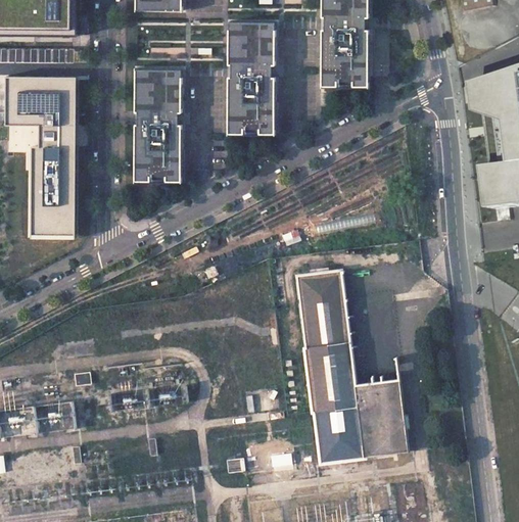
[(0,34),(69,34),(68,0),(0,0),(0,34)]
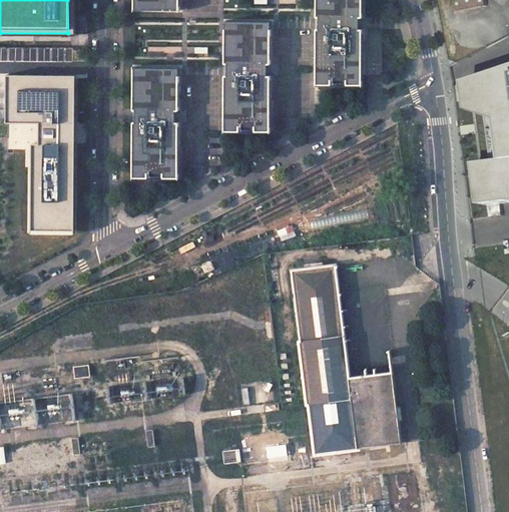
[(177,0),(131,0),(132,10),(177,10),(177,0)]
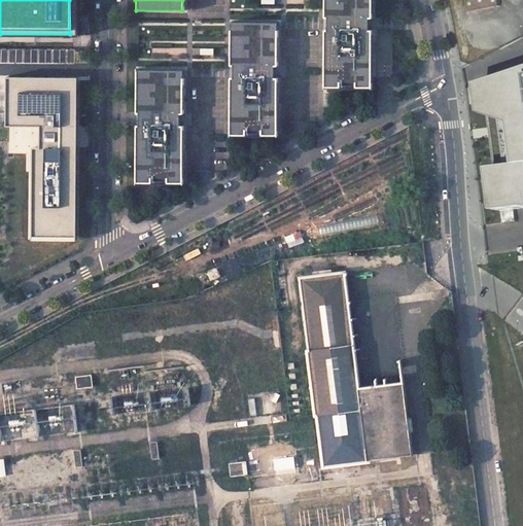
[(371,0),(323,0),(323,19),(326,19),(326,30),(323,30),(323,89),(339,89),(339,82),(354,82),(354,89),(371,89),(371,30),(368,30),(368,19),(371,19),(371,0)]
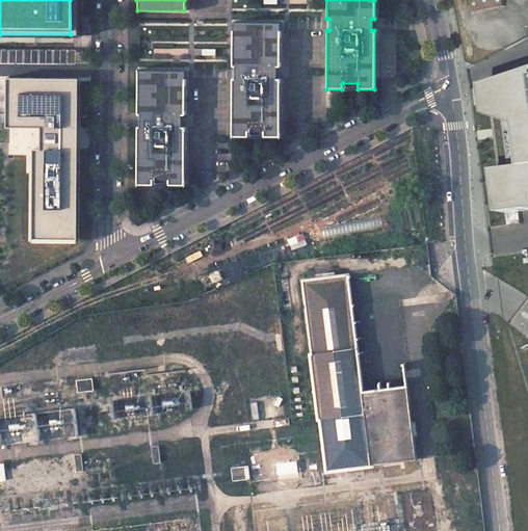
[(501,0),(478,0),(470,2),(473,14),(503,7),(501,0)]
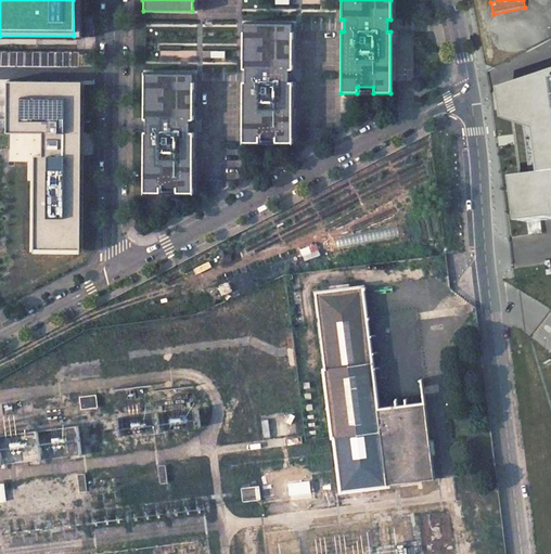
[(292,24),(242,24),(242,71),(245,71),(244,82),(242,82),(242,143),(258,143),(258,138),(274,138),(274,144),(292,144),(292,110),(292,82),(289,82),(289,71),(292,71),(292,24)]
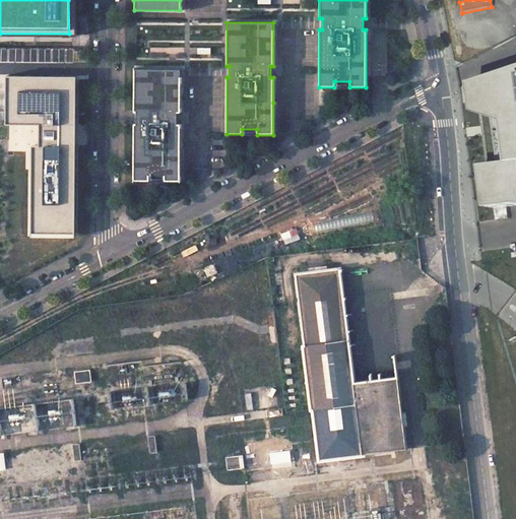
[(181,69),(134,68),(133,112),(136,112),(136,124),(133,123),(133,181),(149,181),(149,175),(164,175),(165,181),(181,182),(181,149),(180,149),(181,124),(177,124),(177,113),(180,113),(181,69)]
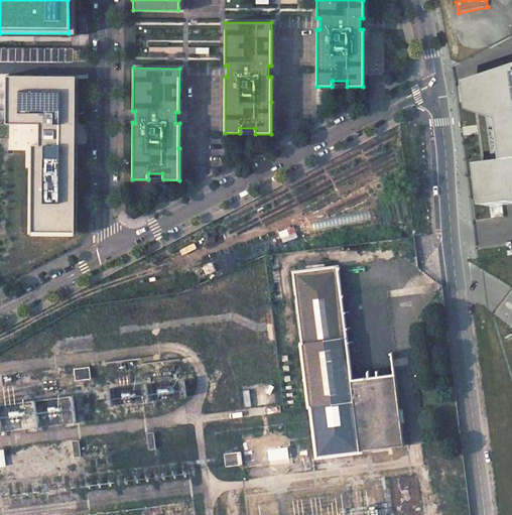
[(511,69),(473,82),(476,110),(506,120),(511,159),(483,163),(488,204),(511,201),(511,69)]
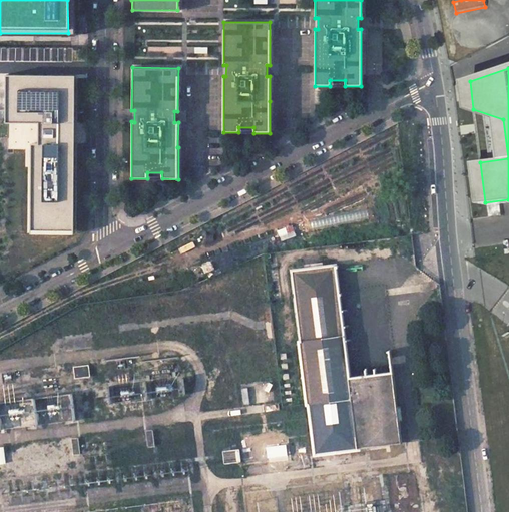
[(75,232),(75,77),(4,76),(5,125),(5,133),(29,134),(28,234),(75,232)]
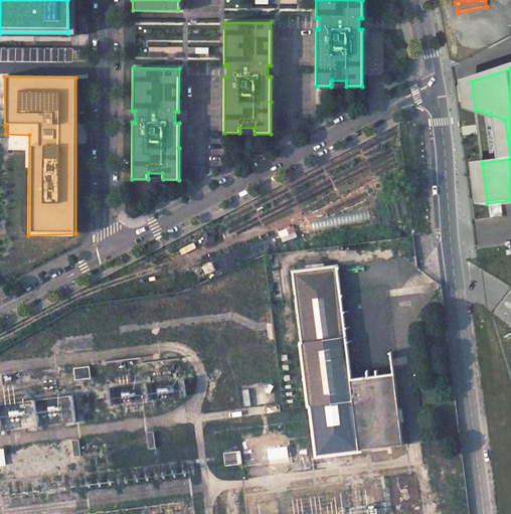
[(390,373),(347,378),(333,267),(289,272),(306,405),(312,458),(399,446),(390,373)]
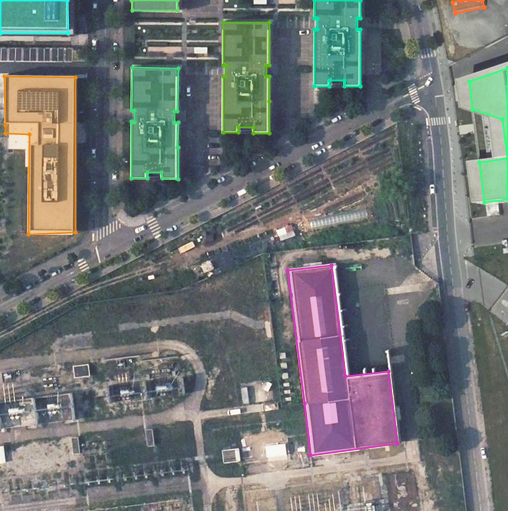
[(85,364),(70,366),(71,377),(86,375),(85,364)]
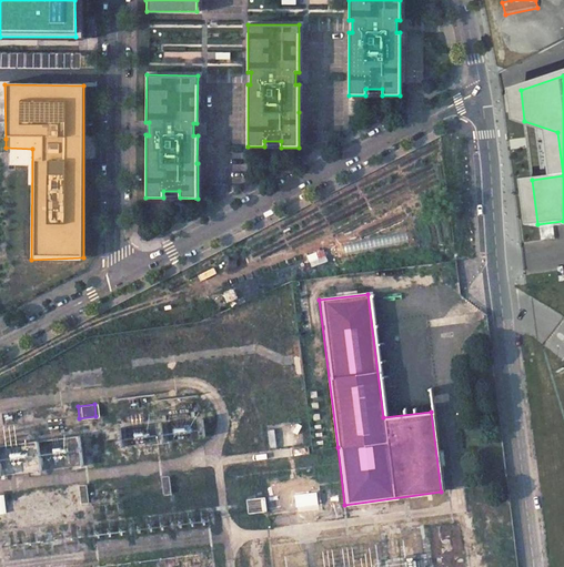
[(0,476),(79,466),(74,436),(0,445),(0,476)]
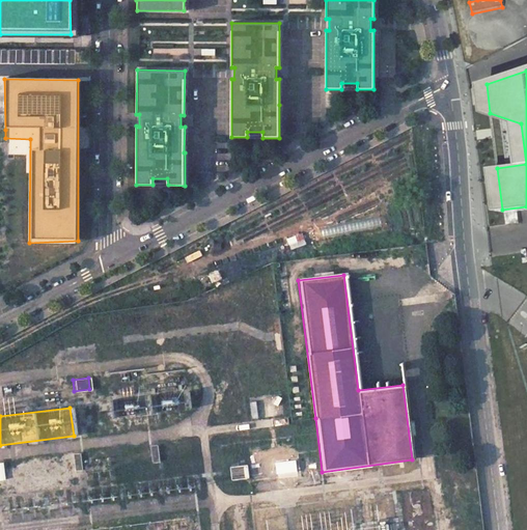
[(155,444),(147,445),(149,462),(157,462),(155,444)]
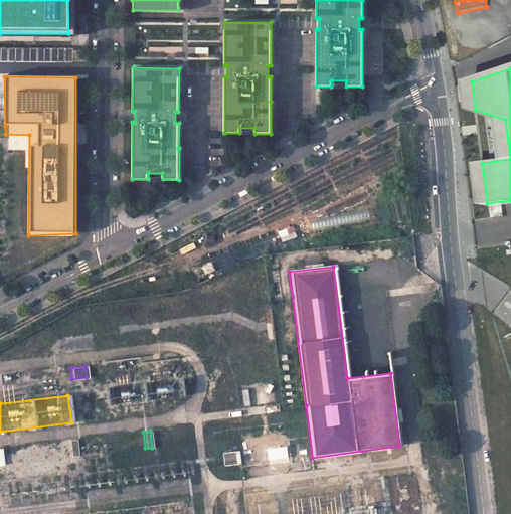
[(75,439),(68,440),(71,456),(77,455),(75,439)]
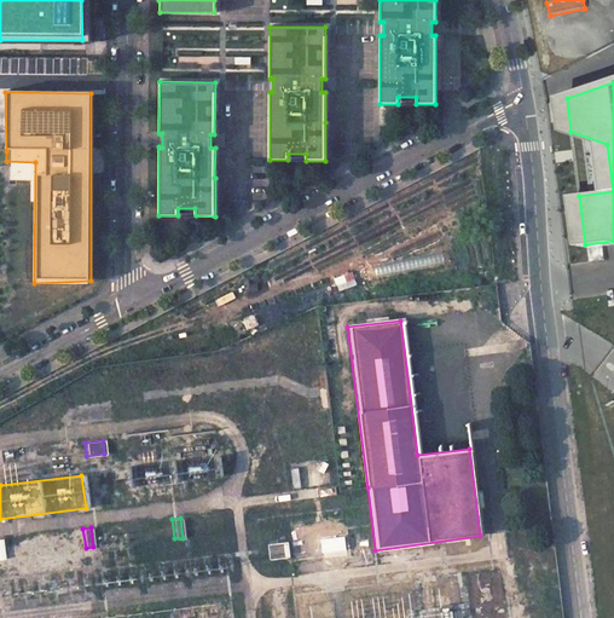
[(284,543),(265,546),(266,560),(287,558),(284,543)]
